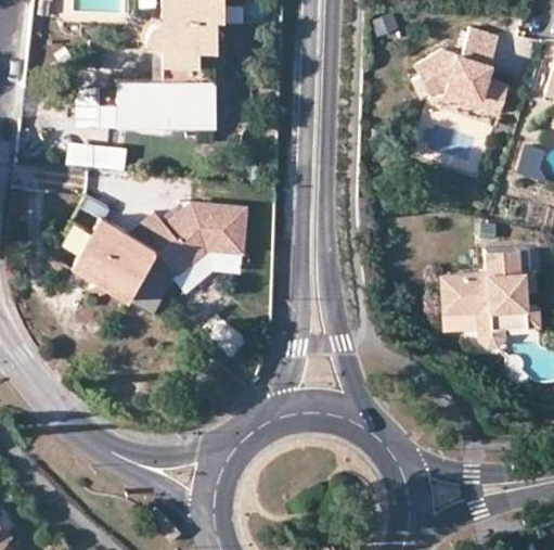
[(144,52),(163,53),(214,53),(215,23),(221,22),(221,0),(160,0),(162,20),(165,21),(165,27),(158,27),(155,29),(149,35),(144,52)]
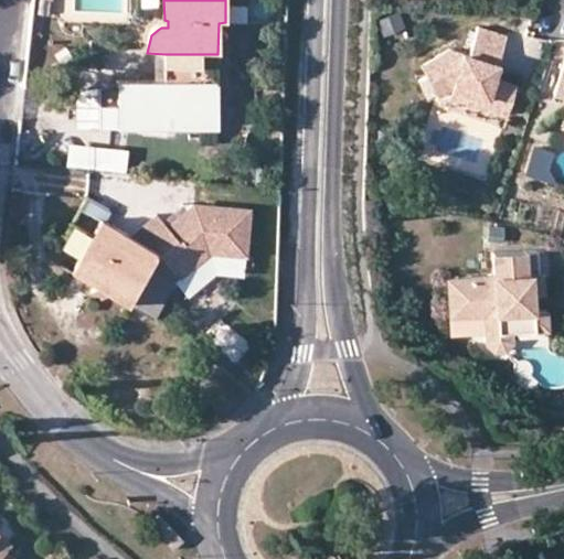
[(50,20),(51,3),(41,1),(39,19),(50,20)]
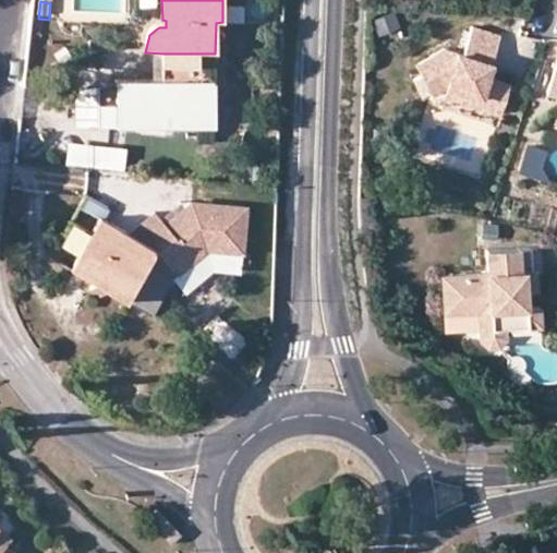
[(465,97),(462,108),(500,120),(510,89),(487,82),(481,80),(485,68),(491,70),(500,40),(472,32),(463,60),(445,55),(414,70),(431,99),(446,92),(465,97)]
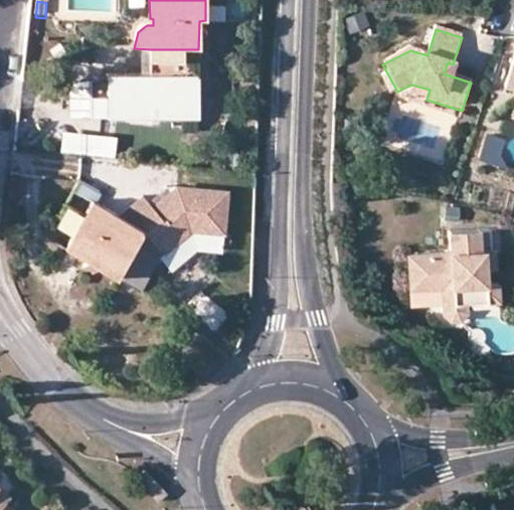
[(197,79),(198,49),(151,49),(150,77),(197,79)]
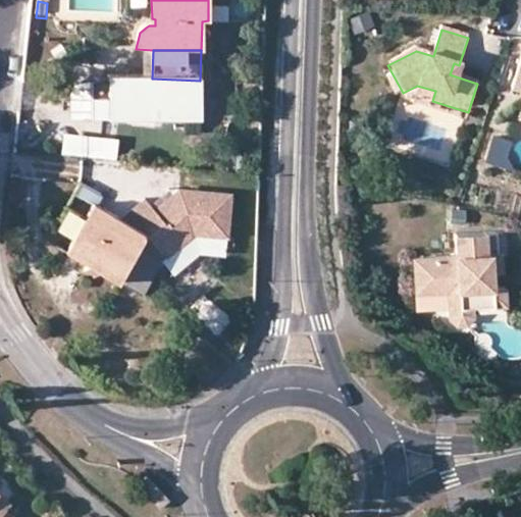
[(458,71),(459,65),(454,63),(450,74),(456,76),(458,71)]
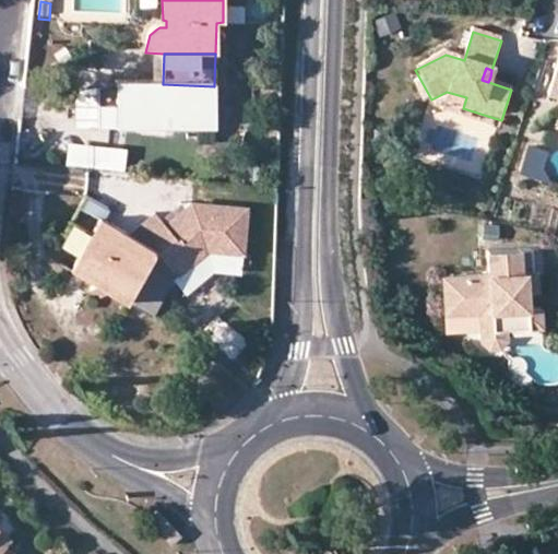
[(214,131),(214,86),(163,84),(117,85),(117,130),(214,131)]
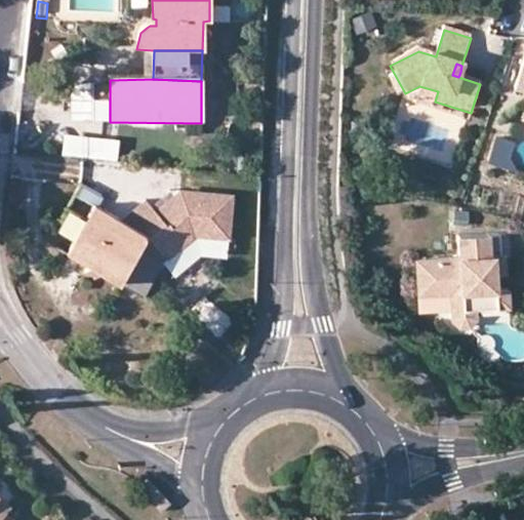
[(110,122),(110,80),(66,94),(66,122),(110,122)]
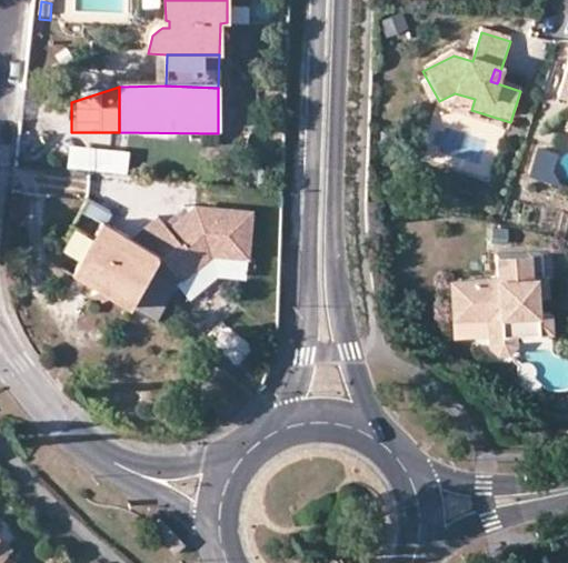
[(451,103),(471,110),(475,99),(455,93),(451,103)]
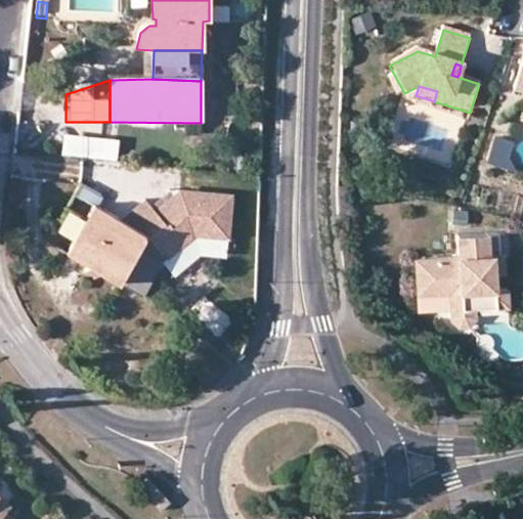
[(61,158),(105,160),(106,137),(62,136),(61,158)]
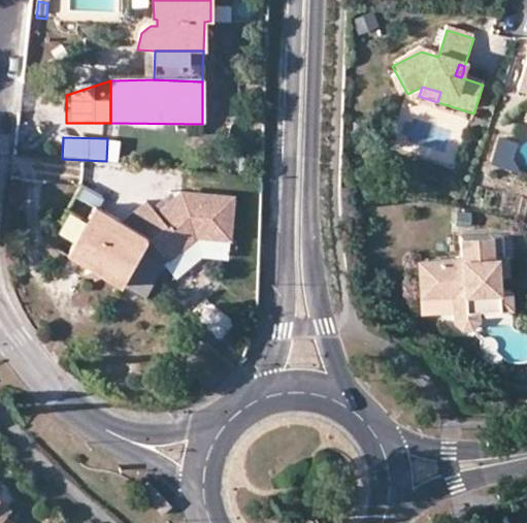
[(84,188),(77,198),(97,209),(103,199),(84,188)]
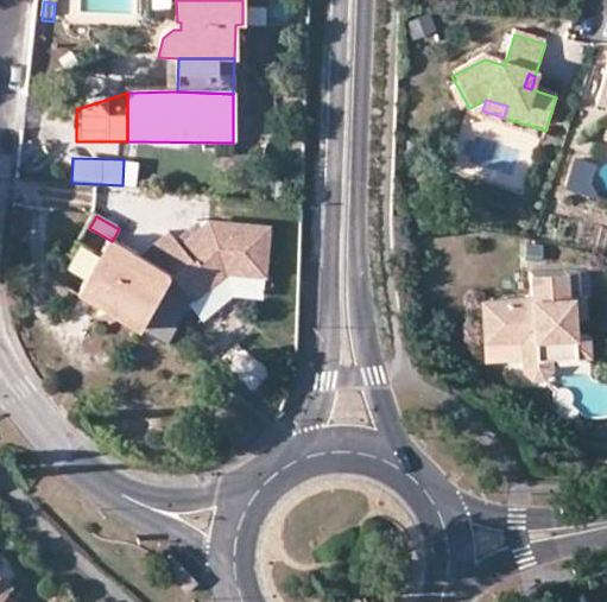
[(201,225),(179,242),(185,249),(207,230),(201,225)]
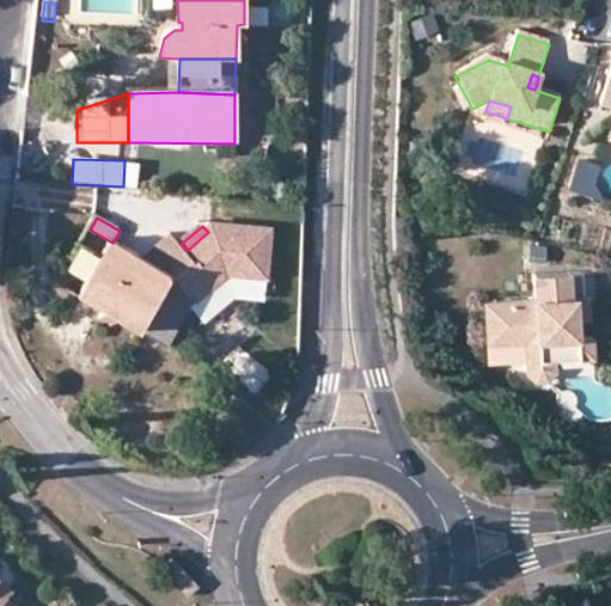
[(191,308),(228,277),(268,281),(274,233),(214,227),(208,232),(187,251),(181,244),(175,238),(146,262),(171,276),(163,292),(191,308)]
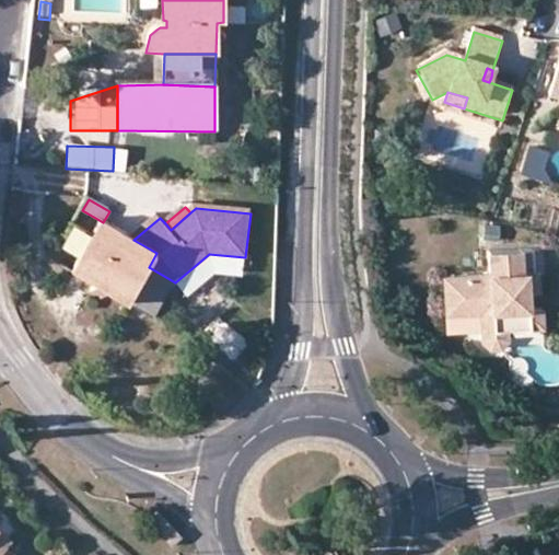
[(103,222),(93,239),(80,261),(72,273),(95,287),(92,292),(103,299),(107,295),(152,320),(175,282),(149,267),(156,253),(134,240),(103,222)]
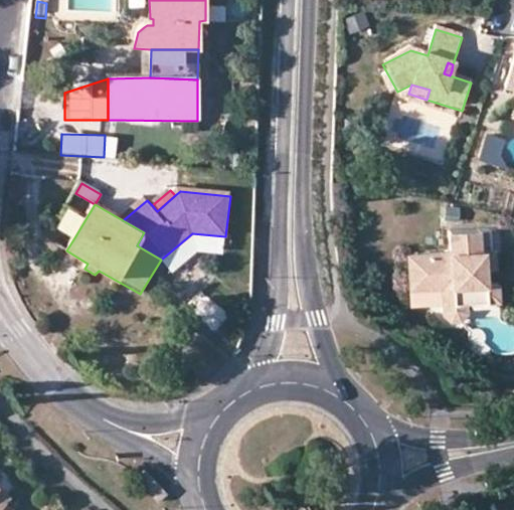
[(54,228),(73,239),(86,219),(66,207),(54,228)]
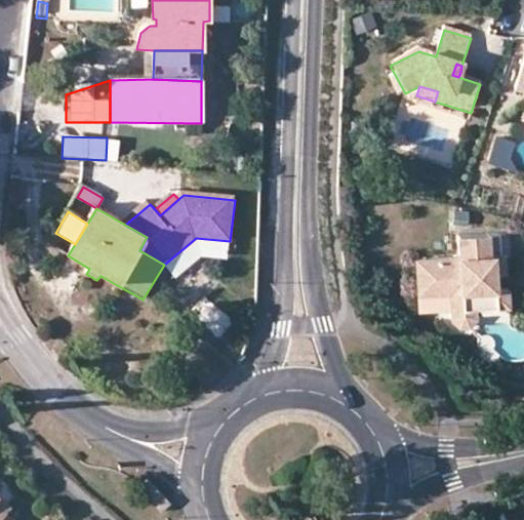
[(509,237),(459,239),(460,261),(416,263),(419,316),(451,314),(452,323),(459,330),(470,329),(477,322),(476,313),(510,311),(509,292),(496,292),(495,278),(506,278),(505,260),(510,260),(509,237)]
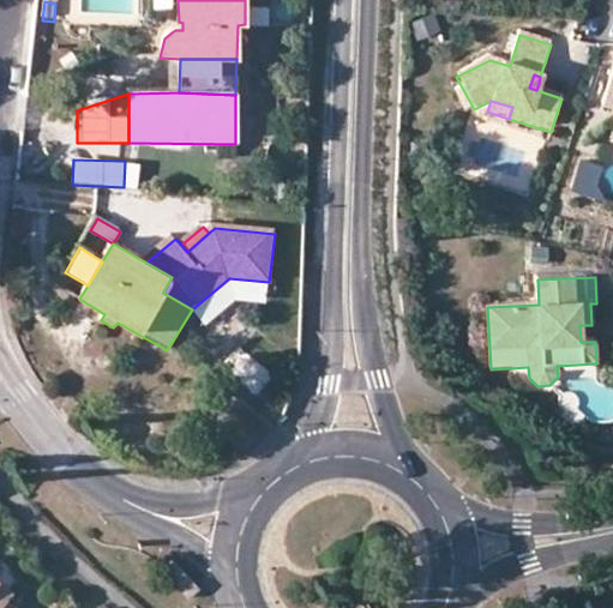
[(229,278),(192,309),(206,325),(236,300),(266,304),(269,282),(229,278)]
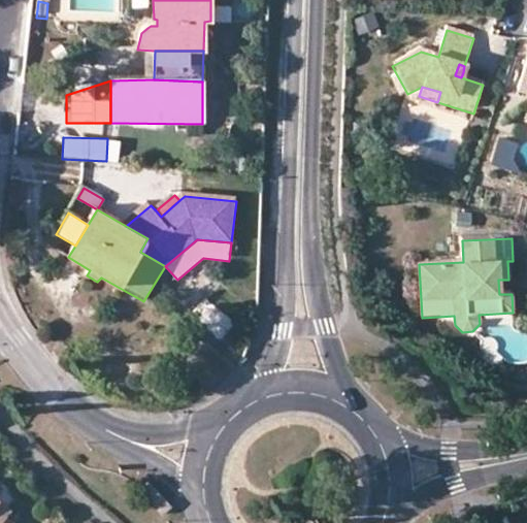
[(172,509),(150,486),(140,495),(162,519),(172,509)]
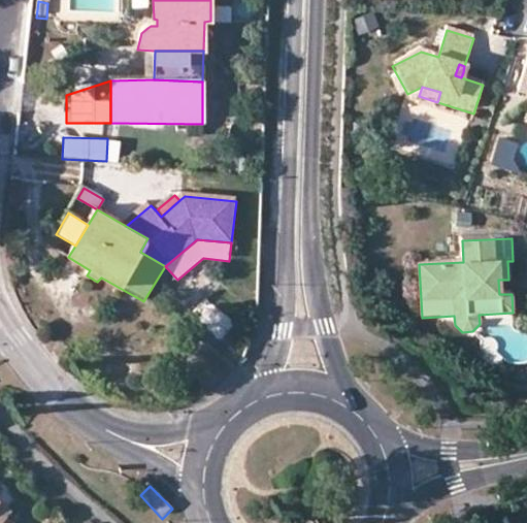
[(10,522),(7,520),(12,514),(0,501),(0,522),(10,522)]
